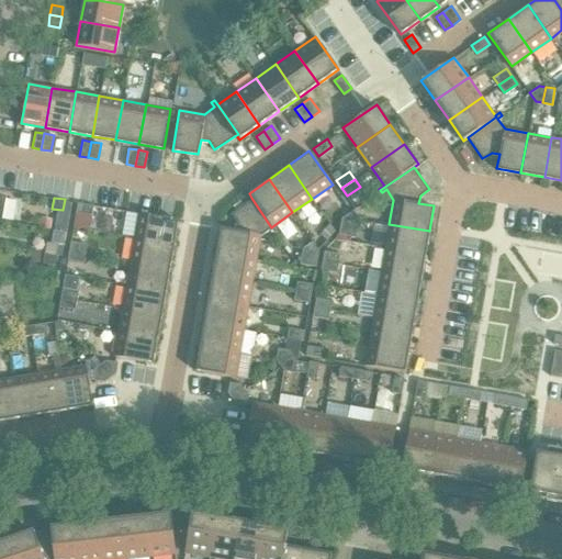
[(260,235),(271,227),(251,198),(231,213),(237,222),(235,230),(221,226),(216,252),(256,259),(260,235)]
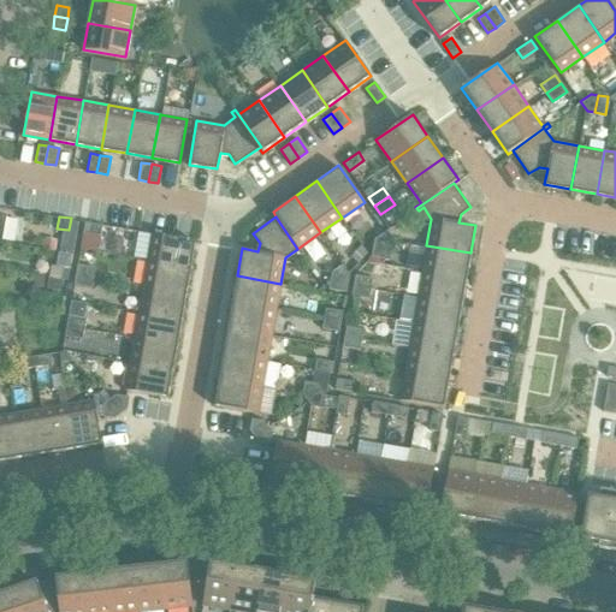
[(100,233),(102,224),(84,220),(83,231),(100,233)]
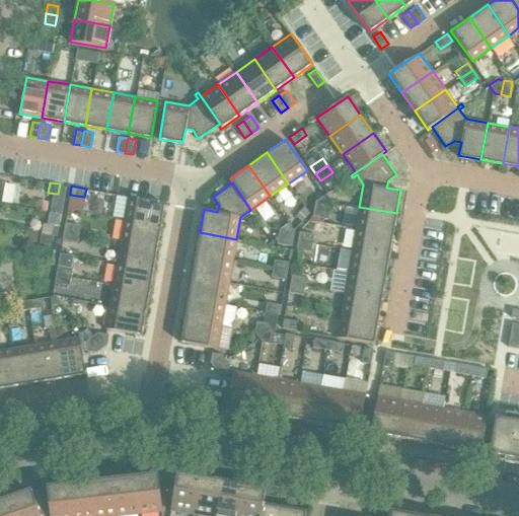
[(329,203),(323,194),(315,200),(314,206),(328,208),(329,203)]
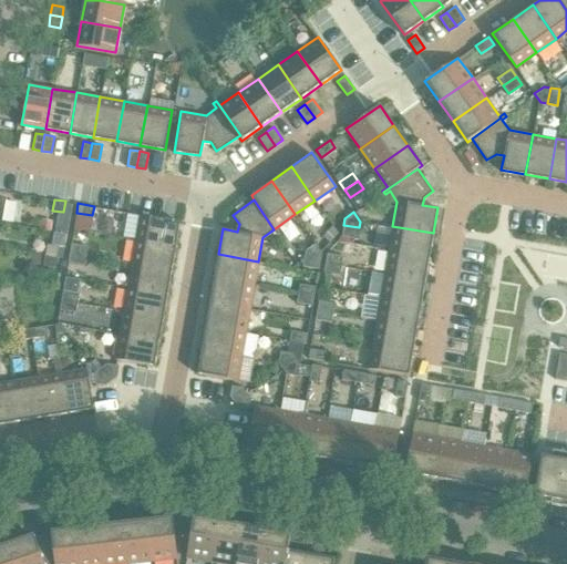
[(175,248),(179,222),(140,214),(135,241),(175,248)]
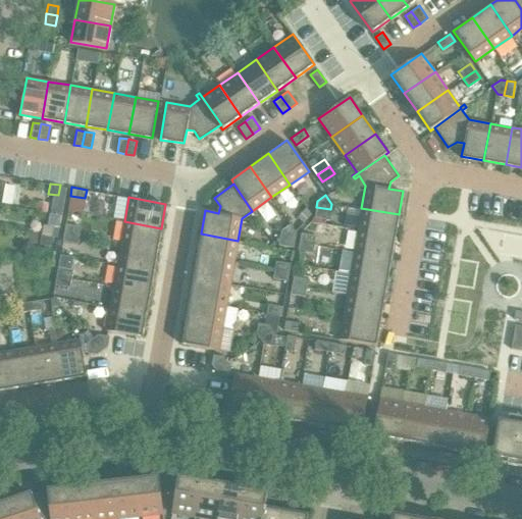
[(329,219),(330,209),(316,207),(314,216),(329,219)]
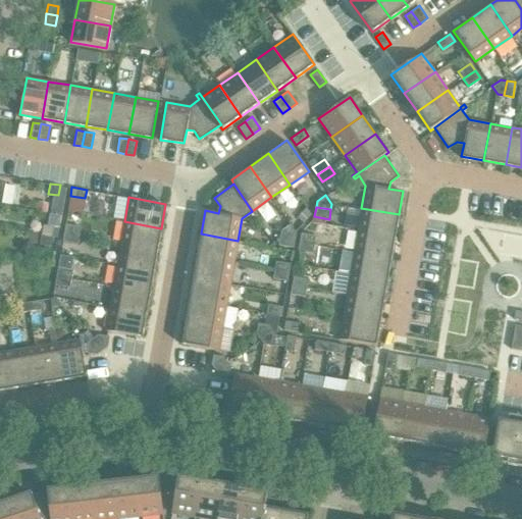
[(395,236),(399,214),(361,208),(358,228),(395,236)]
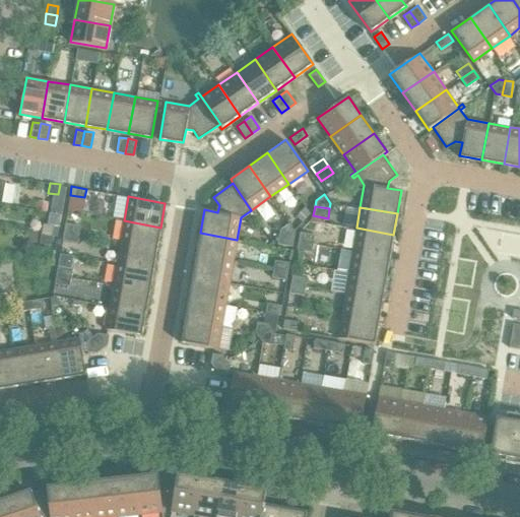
[(157,247),(160,228),(124,220),(120,240),(157,247)]
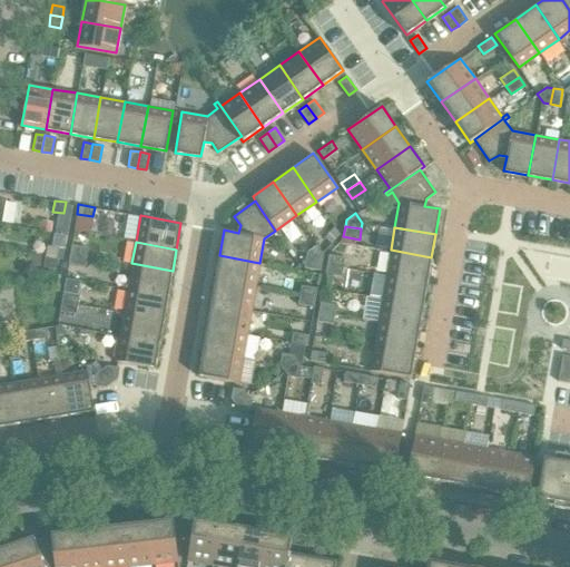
[(86,254),(88,246),(71,243),(70,252),(86,254)]
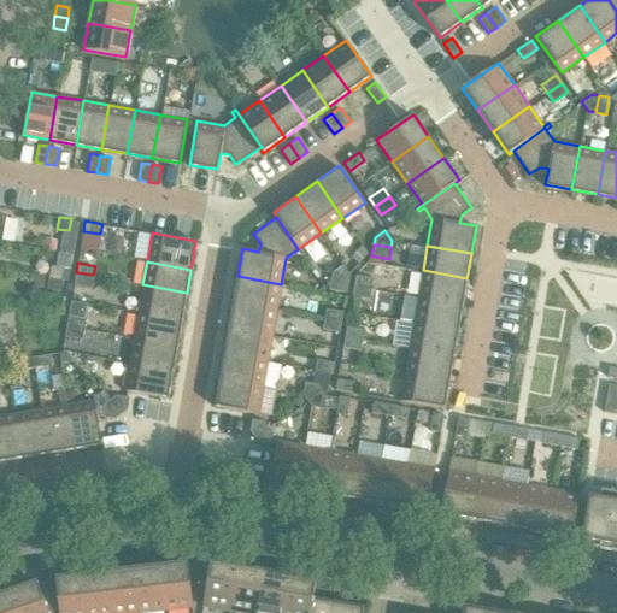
[(350,273),(342,263),(331,270),(331,277),(348,280),(350,273)]
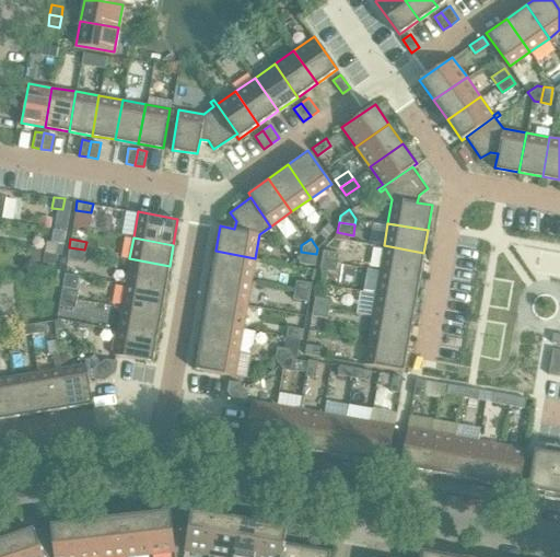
[(55,253),(57,242),(46,240),(44,251),(55,253)]
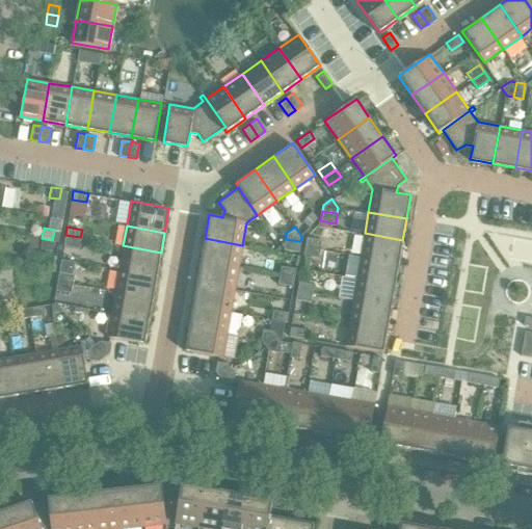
[(398,263),(402,240),(365,233),(361,256),(398,263)]
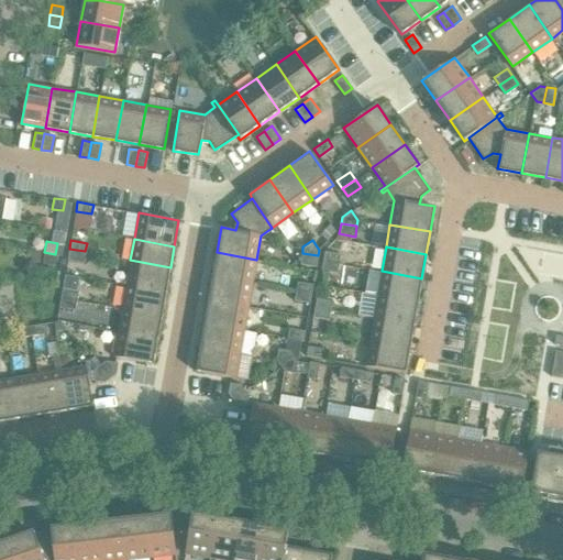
[(84,262),(85,251),(69,249),(67,259),(84,262)]
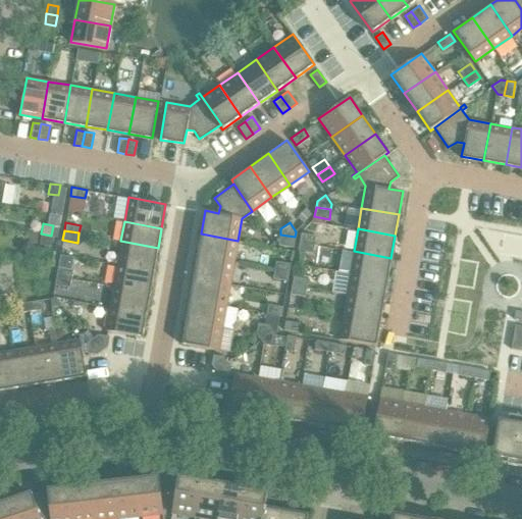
[(314,243),(315,235),(301,231),(299,240),(314,243)]
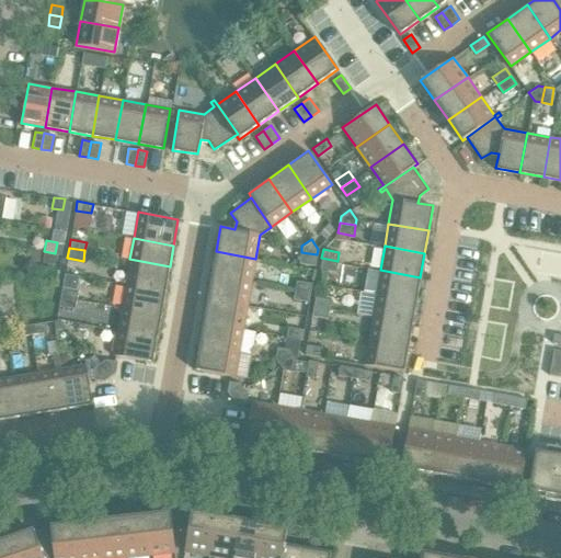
[(54,263),(55,253),(44,251),(43,261),(54,263)]
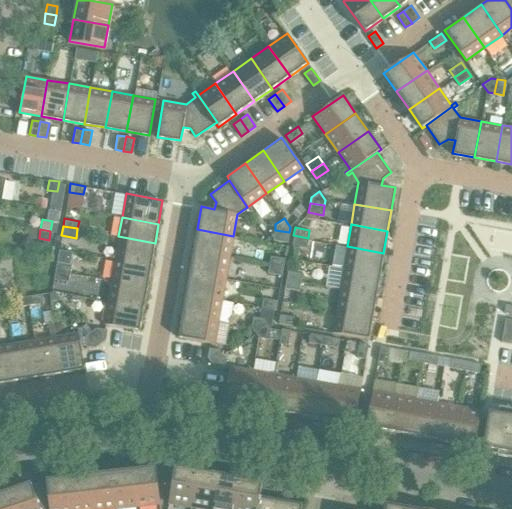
[(229,257),(233,236),(197,229),(193,250),(229,257)]
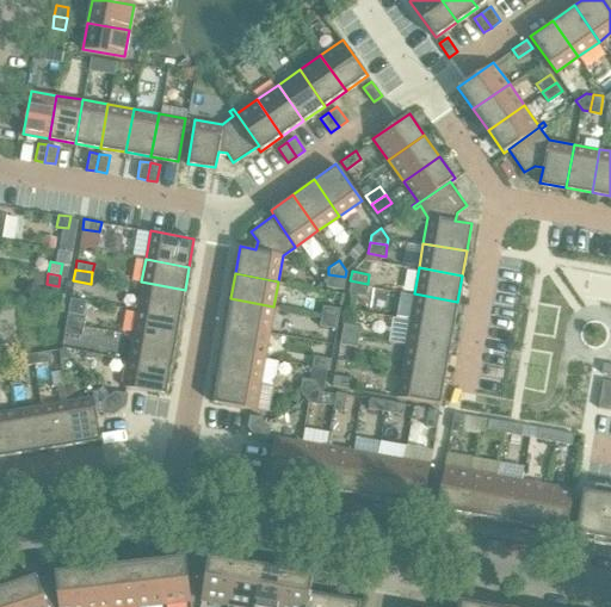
[(343,289),(345,277),(328,274),(326,285),(343,289)]
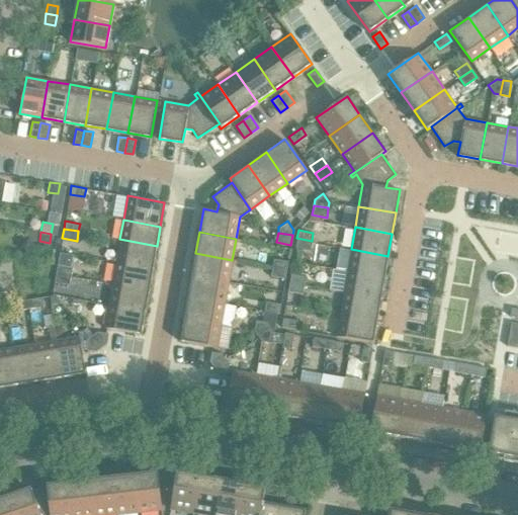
[(310,250),(312,241),(296,238),(295,247),(310,250)]
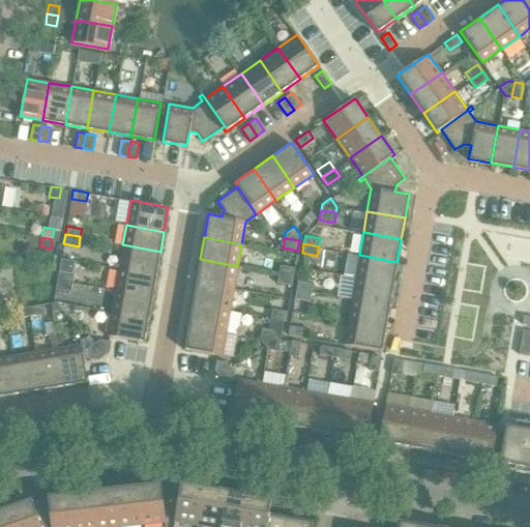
[(156,273),(160,252),(122,244),(119,267),(156,273)]
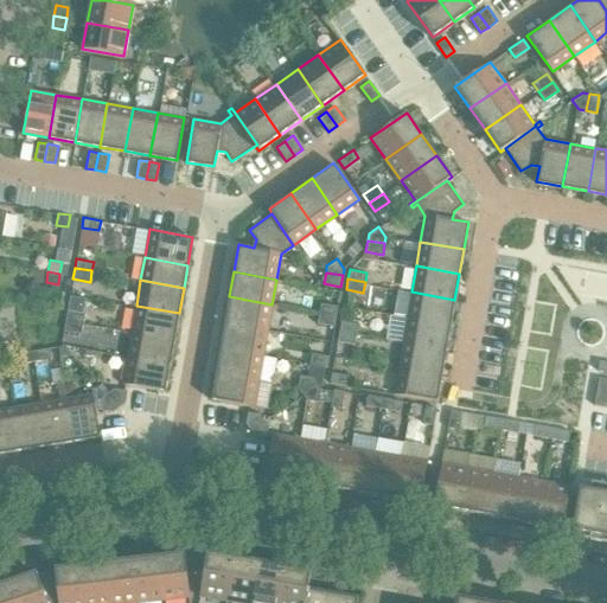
[(451,324),(454,300),(411,292),(407,316),(451,324)]
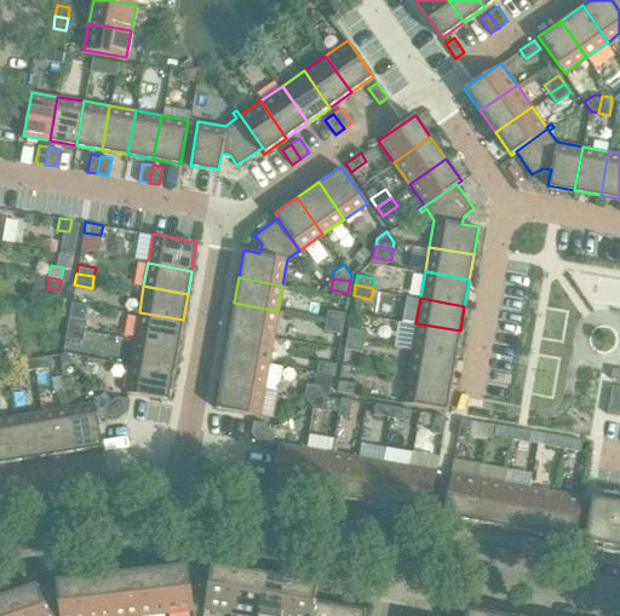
[(274,337),(277,311),(234,303),(229,328),(274,337)]
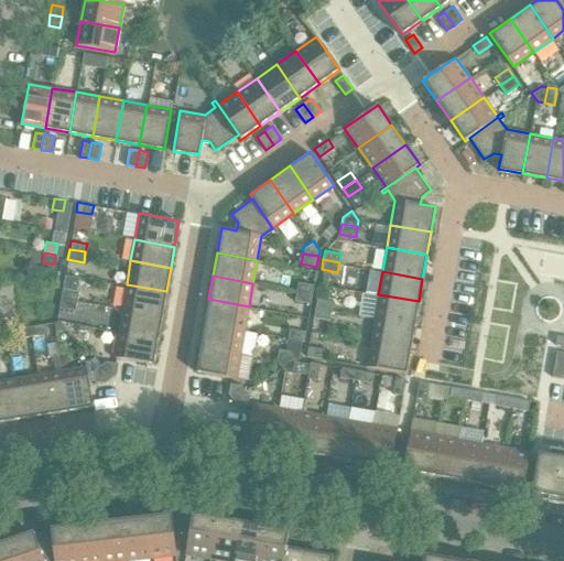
[(312,292),(314,284),(297,281),(296,290),(312,292)]
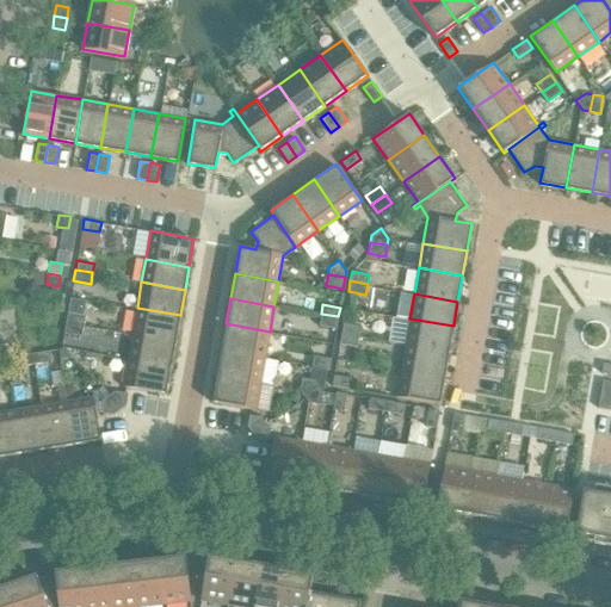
[(176,341),(180,315),(137,308),(133,333),(176,341)]
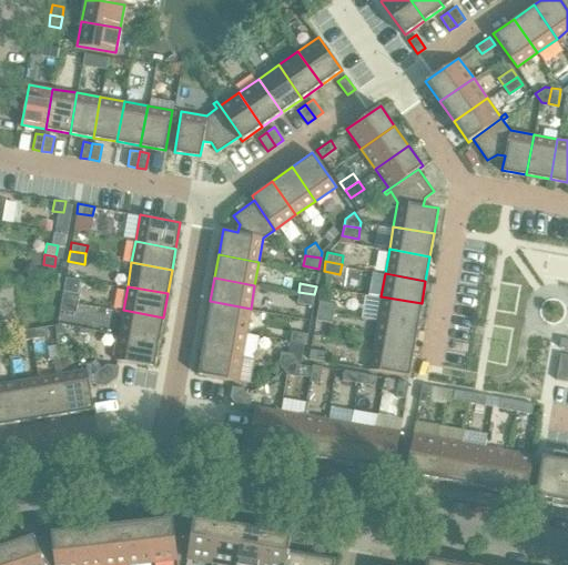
[(78,301),(79,293),(63,290),(61,299),(78,301)]
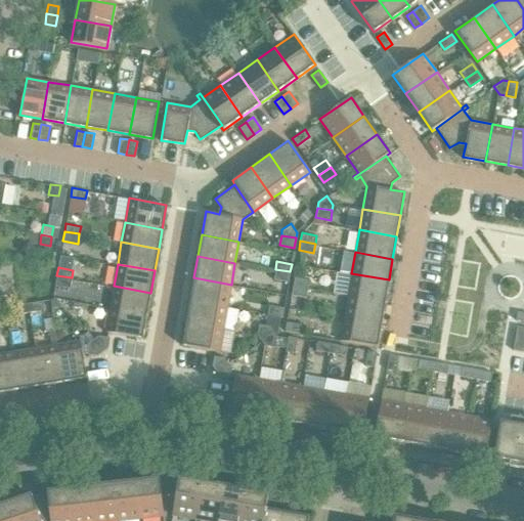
[(289,281),(290,271),(275,269),(273,278),(289,281)]
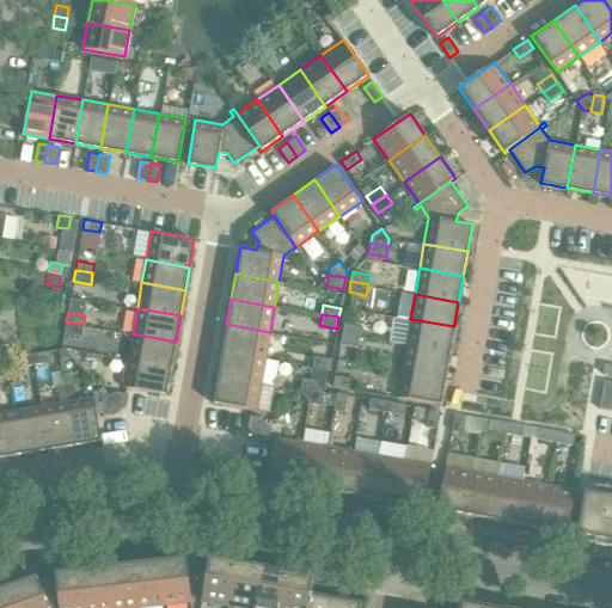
[(450,351),(454,326),(410,319),(407,344),(450,351)]
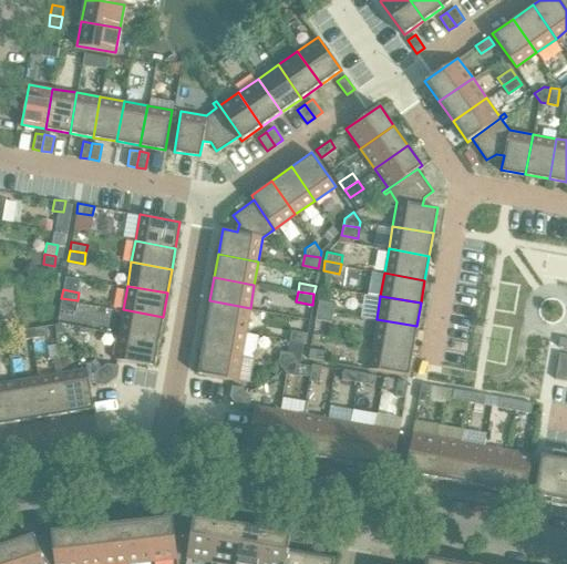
[(75,310),(78,300),(61,298),(60,308),(75,310)]
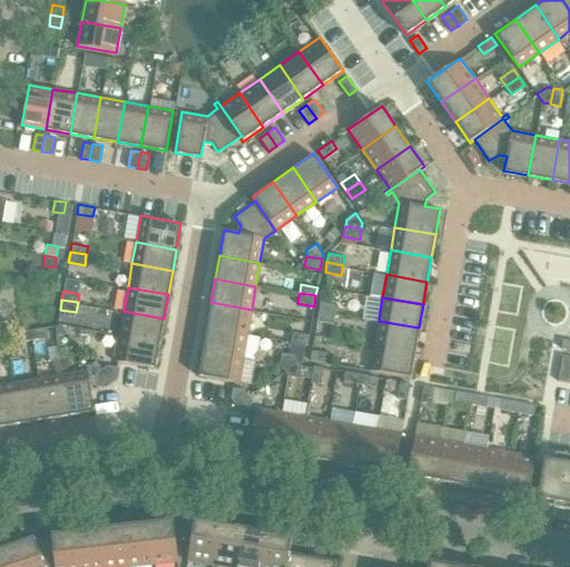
[(334,312),(336,304),(320,301),(318,310),(334,312)]
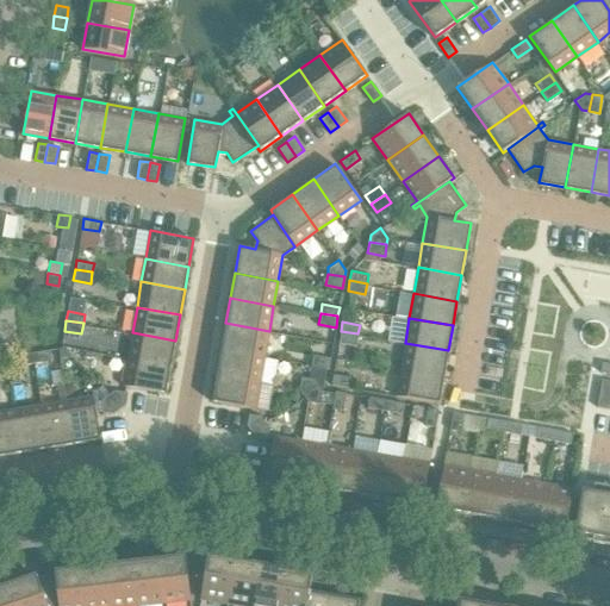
[(265,356),(269,331),(225,323),(221,349),(265,356)]
